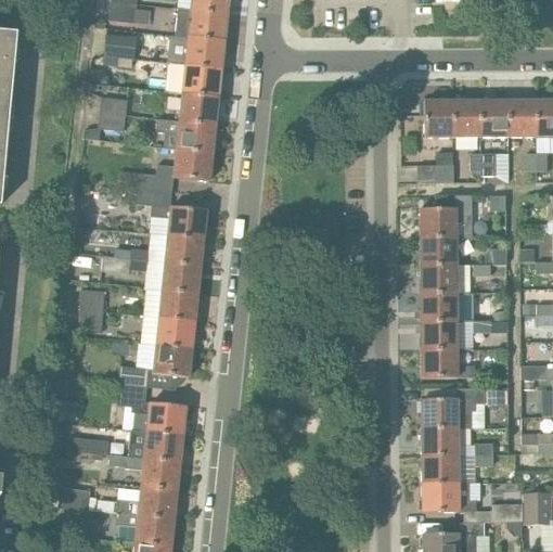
[(228,13),(230,0),(191,0),(191,9),(228,13)]
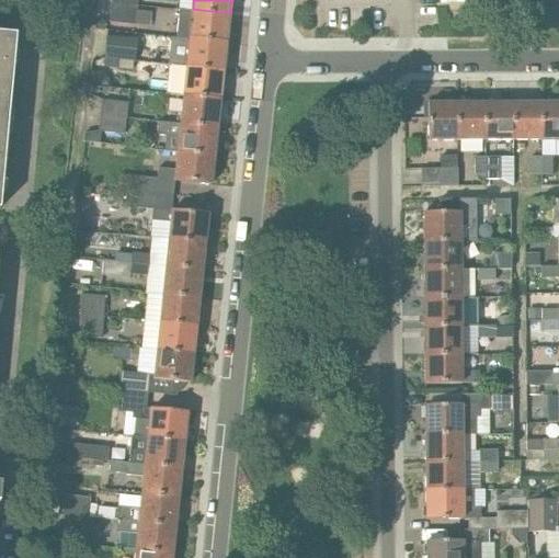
[(139,8),(139,3),(113,1),(111,21),(137,23),(139,8)]
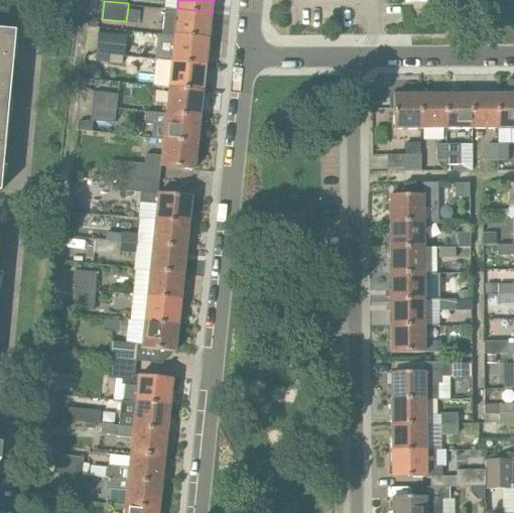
[(212,12),(177,8),(166,7),(164,32),(174,33),(210,37),(212,12)]
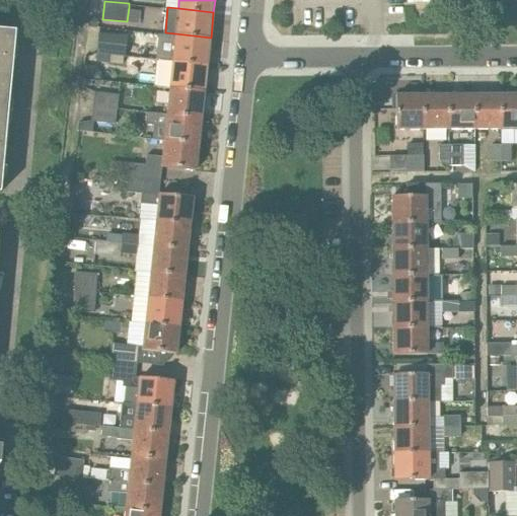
[(99,25),(100,16),(90,15),(90,24),(99,25)]
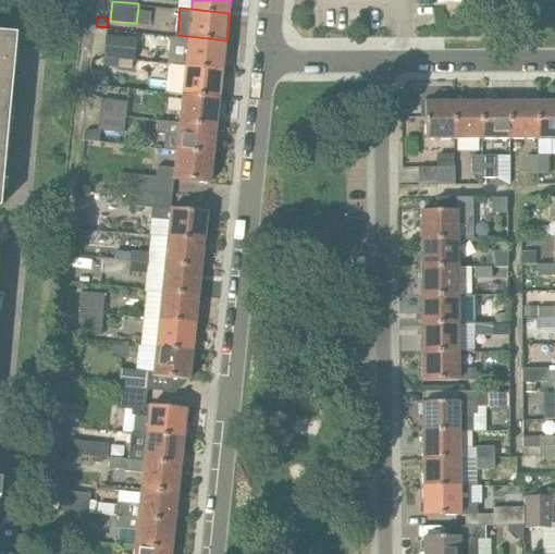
[(0,31),(0,119),(9,120),(16,33),(0,31)]
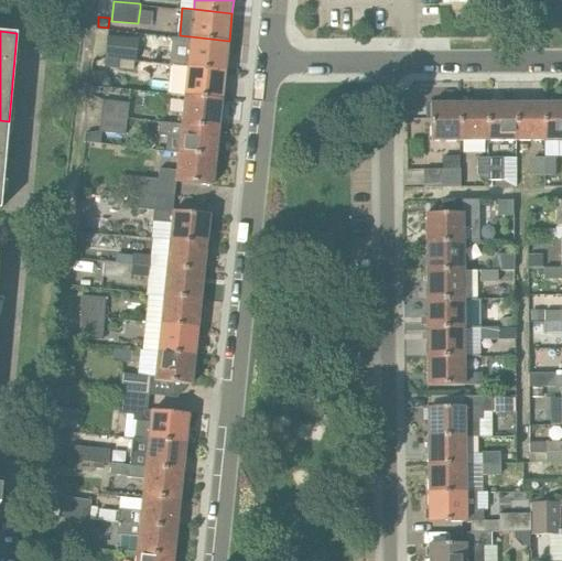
[(138,58),(140,36),(109,34),(107,56),(122,57),(138,58)]
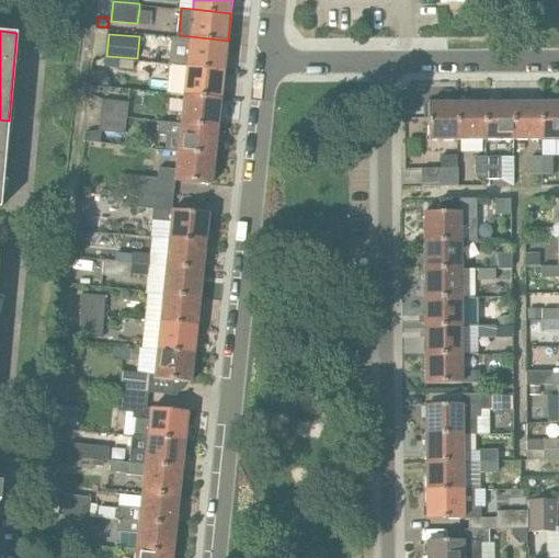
[(225,69),(228,41),(190,36),(186,66),(225,69)]
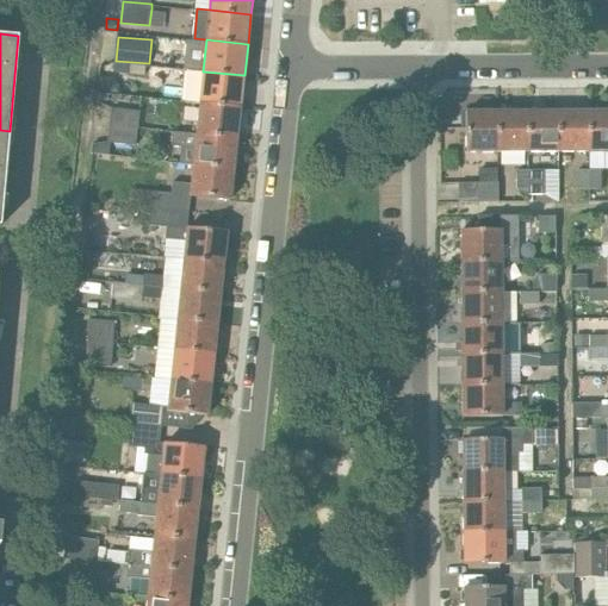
[(132,72),(132,62),(116,61),(116,70),(132,72)]
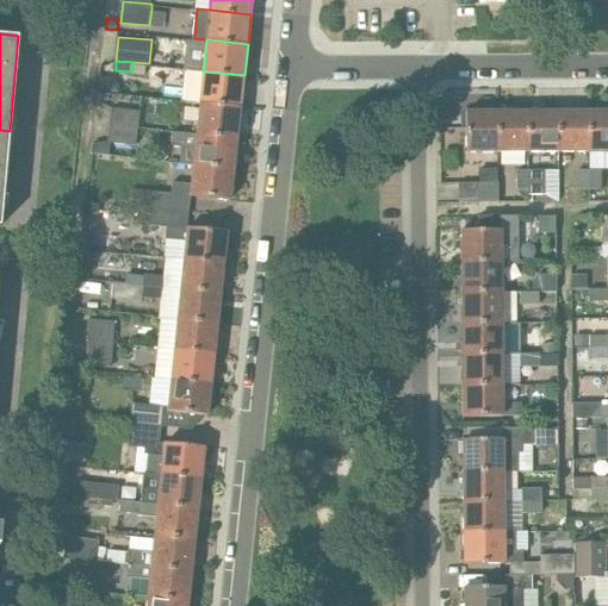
[(241,106),(244,75),(203,72),(199,101),(241,106)]
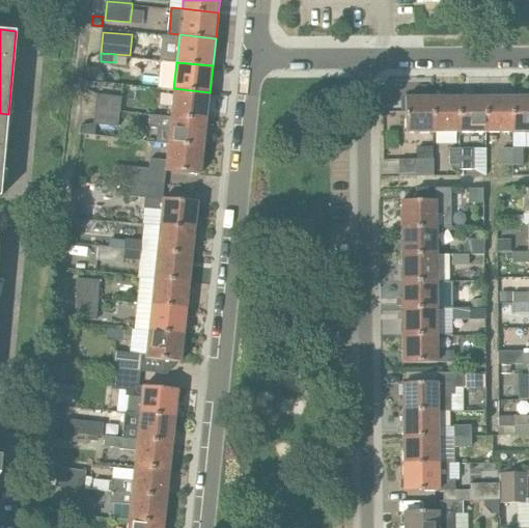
[(105,72),(101,65),(88,64),(86,77),(104,79),(105,72)]
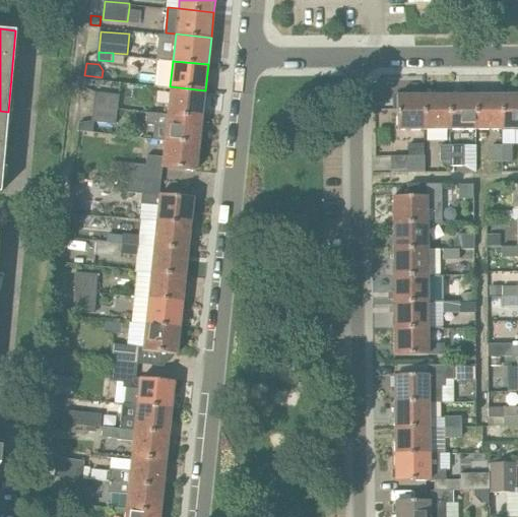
[(203,116),(205,90),(170,86),(168,113),(203,116)]
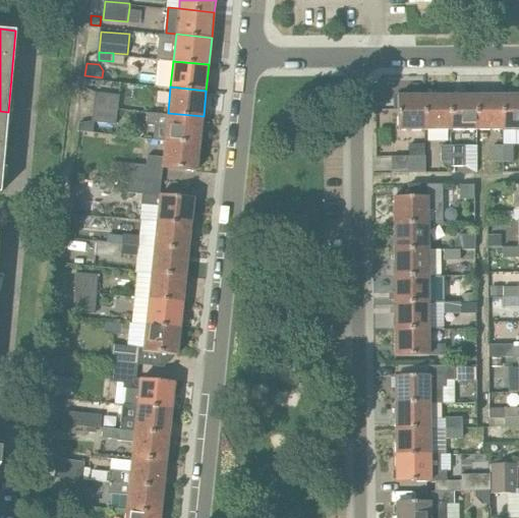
[(95,105),(119,108),(121,94),(96,91),(95,105)]
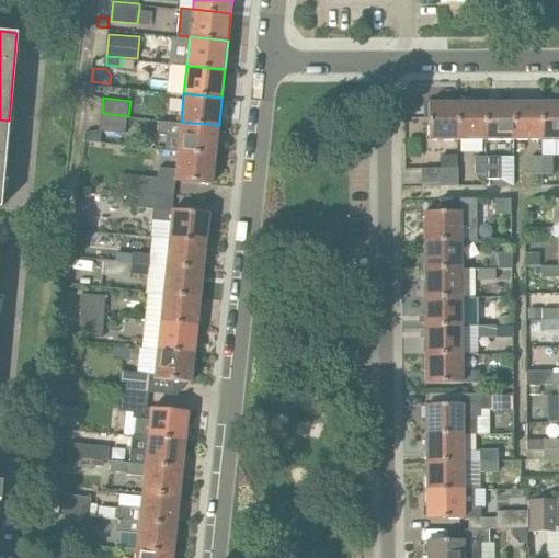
[(516,138),(544,138),(543,100),(516,101),(516,138)]
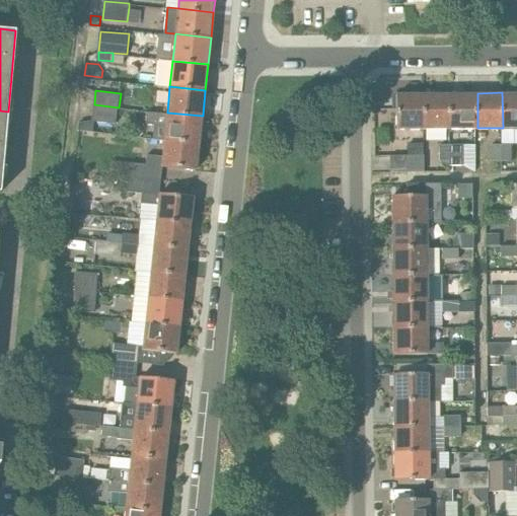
[(503,128),(516,127),(516,92),(502,92),(503,128)]
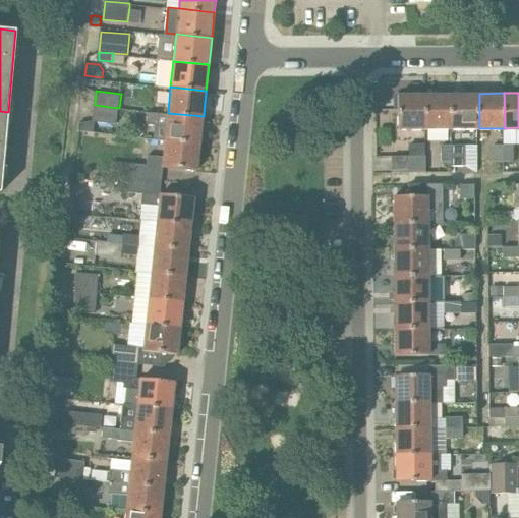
[(399,128),(426,128),(426,94),(399,94),(399,128)]
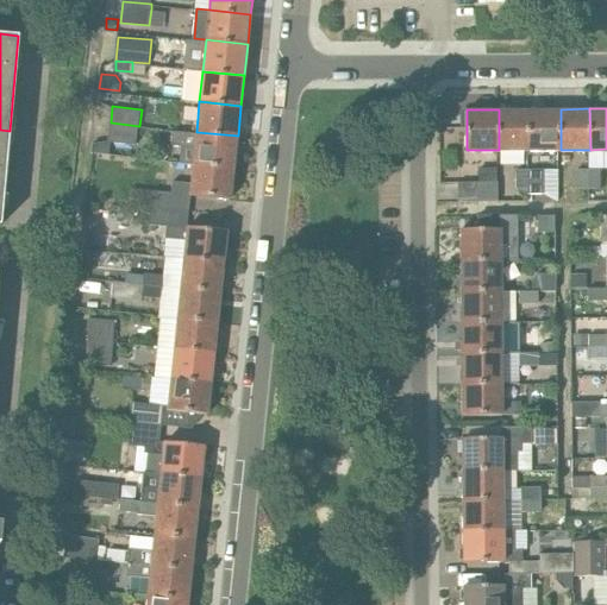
[(499,150),(529,150),(529,109),(499,109),(499,150)]
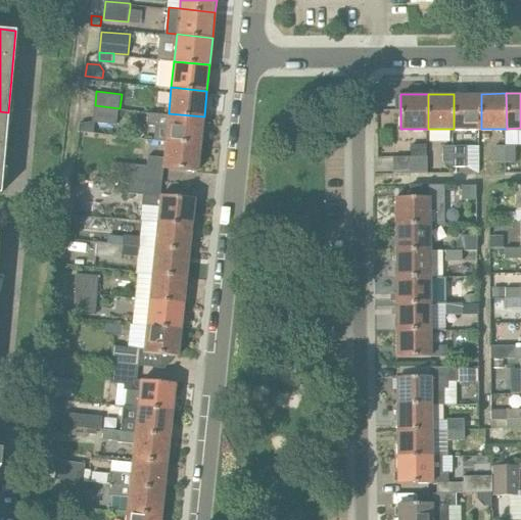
[(454,129),(481,129),(481,94),(454,94),(454,129)]
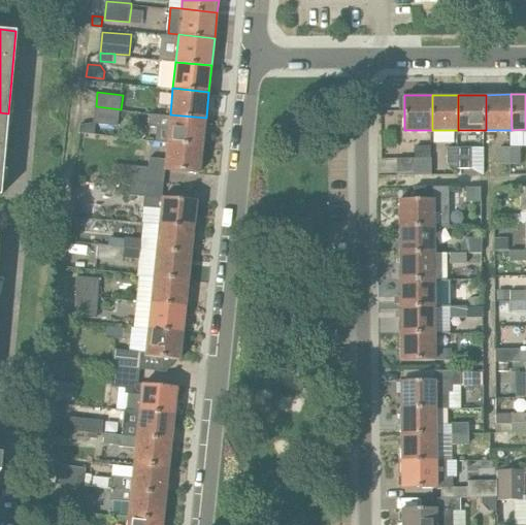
[(119,125),(121,109),(96,106),(94,121),(96,122),(119,125)]
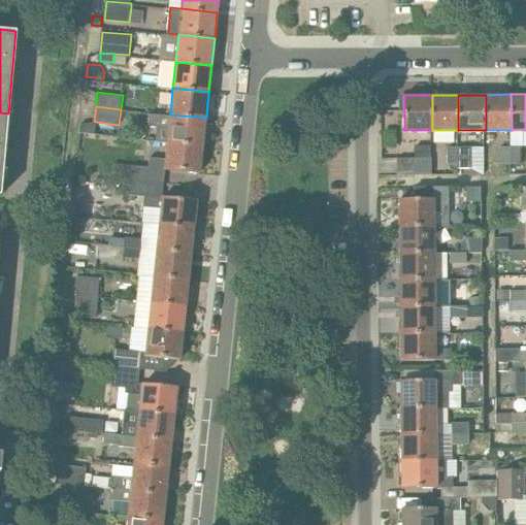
[(0,112),(0,195),(1,196),(8,113),(0,112)]
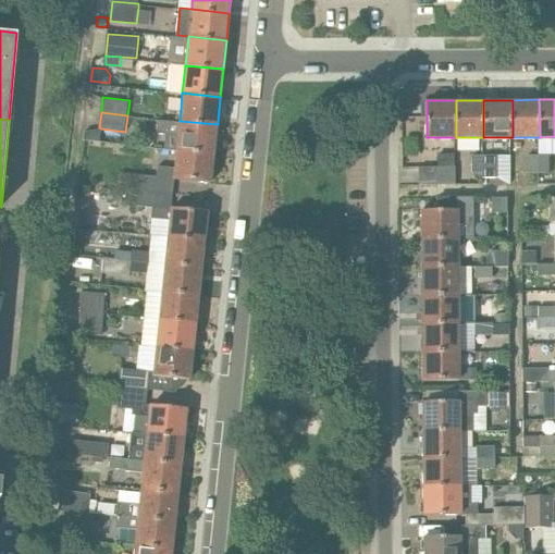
[(218,124),(180,121),(159,119),(158,131),(179,133),(176,148),(176,149),(214,152),(218,124)]
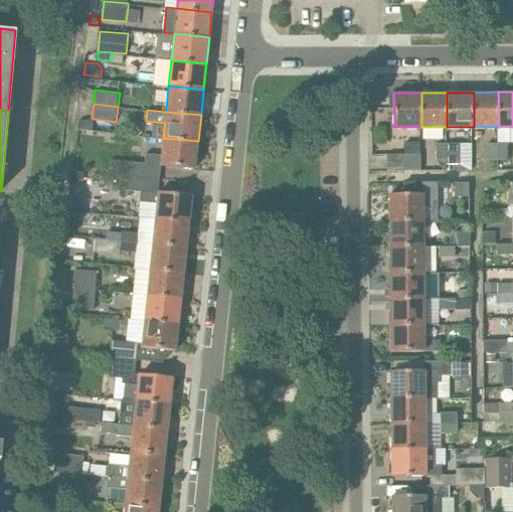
[(94,119),(92,118),(78,120),(77,128),(93,130),(94,119)]
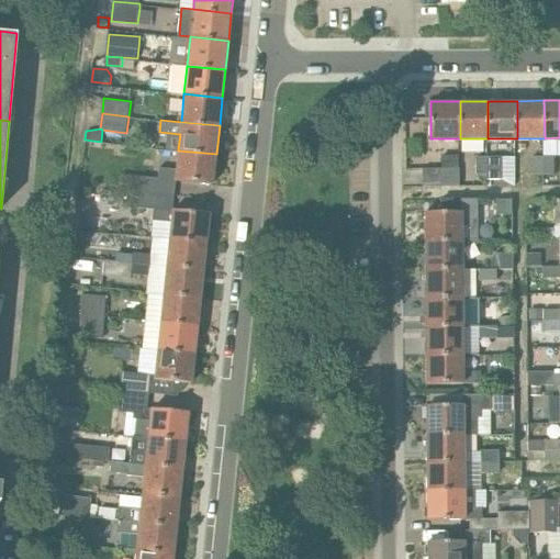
[(213,182),(216,154),(178,151),(176,168),(159,166),(158,177),(141,176),(140,189),(138,191),(176,194),(177,179),(213,182)]
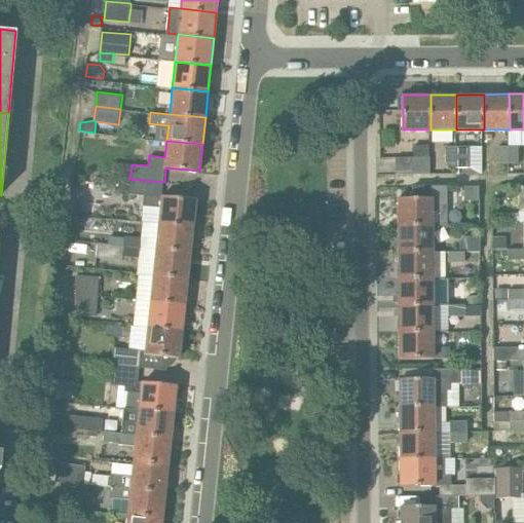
[(414,156),(431,156),(429,143),(414,144),(414,156)]
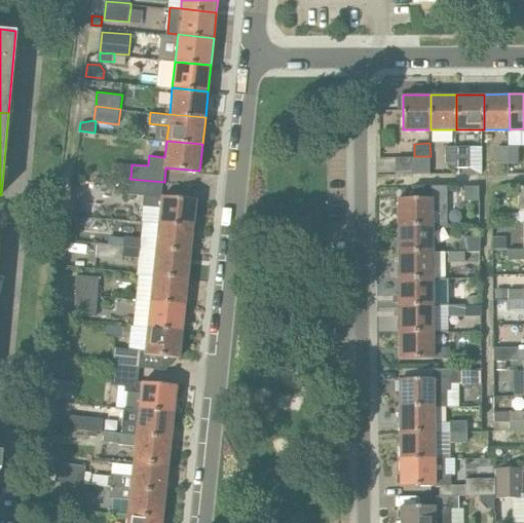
[(446,162),(456,162),(456,145),(446,146),(446,162)]
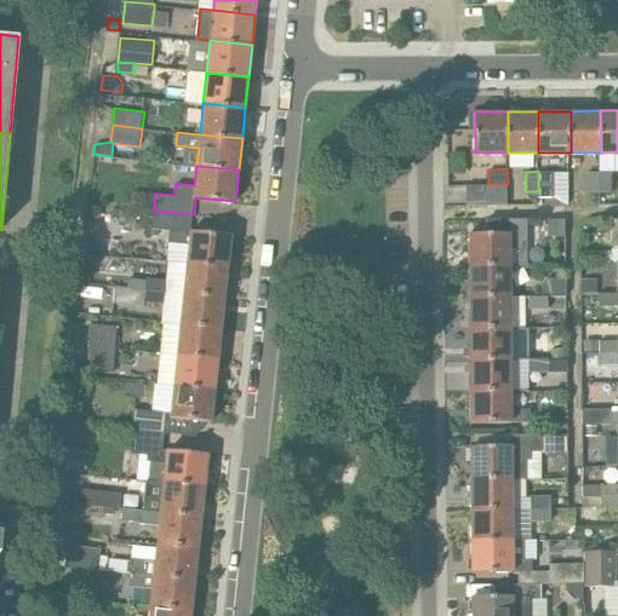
[(538,171),(538,191),(538,196),(555,196),(555,171),(538,171)]
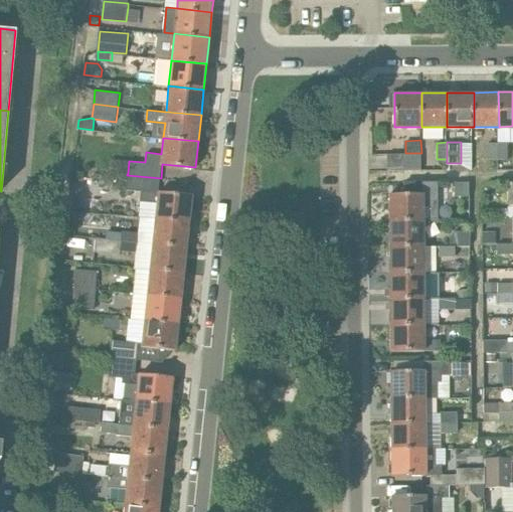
[(488,158),(499,158),(499,142),(488,142),(488,158)]
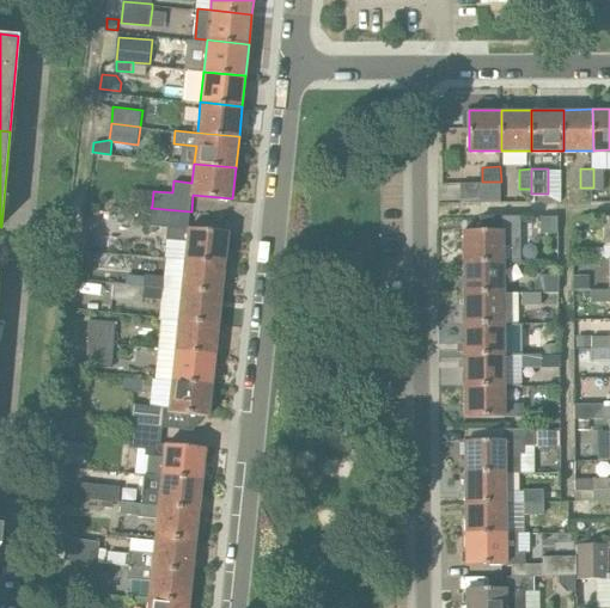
[(593,169),(593,188),(604,188),(604,169),(593,169)]
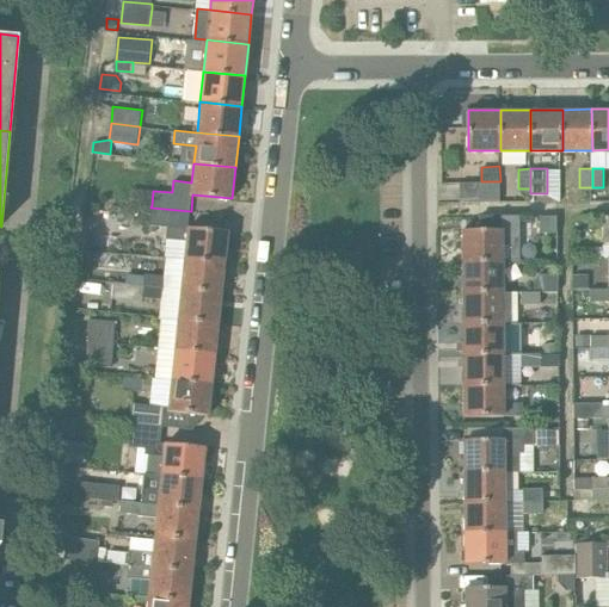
[(461,200),(468,200),(500,200),(500,181),(481,181),(461,181),(461,200)]
